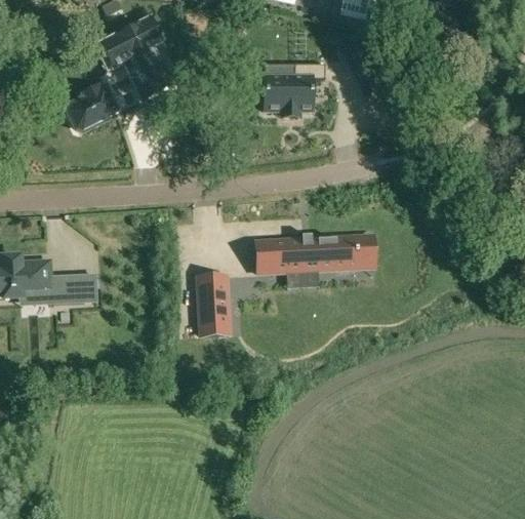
[(106,14),(120,6),(117,0),(109,0),(101,4),(106,14)]
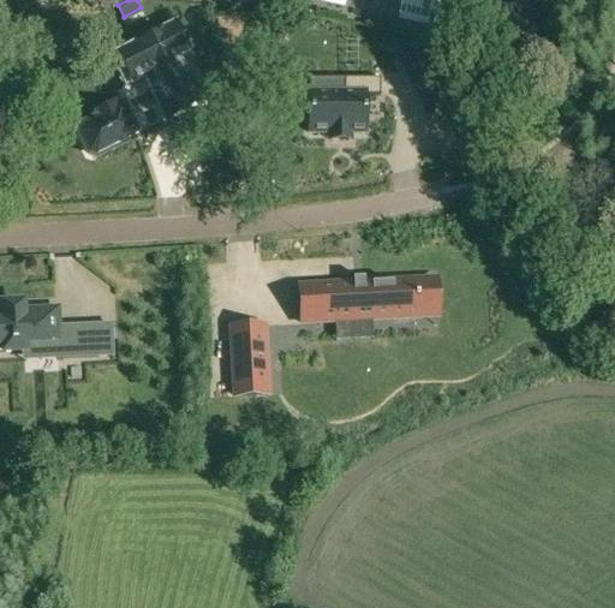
[(175,19),(119,48),(132,76),(143,71),(150,67),(172,109),(168,112),(168,114),(201,97),(178,53),(190,47),(175,19)]
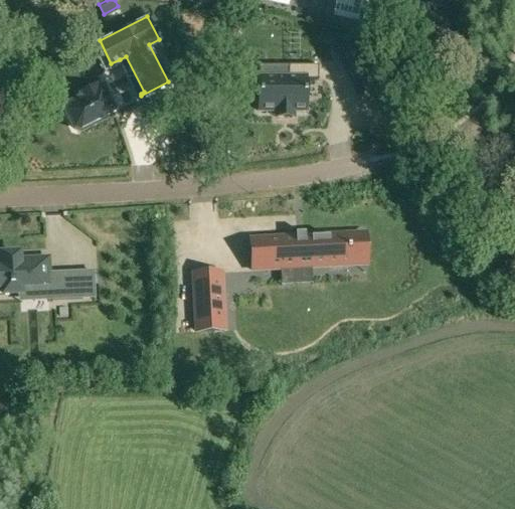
[(258,73),(258,107),(276,107),(276,111),(276,114),(292,114),(292,111),(292,107),(305,107),(305,75),(317,75),(317,61),(288,61),(288,73),(258,73)]
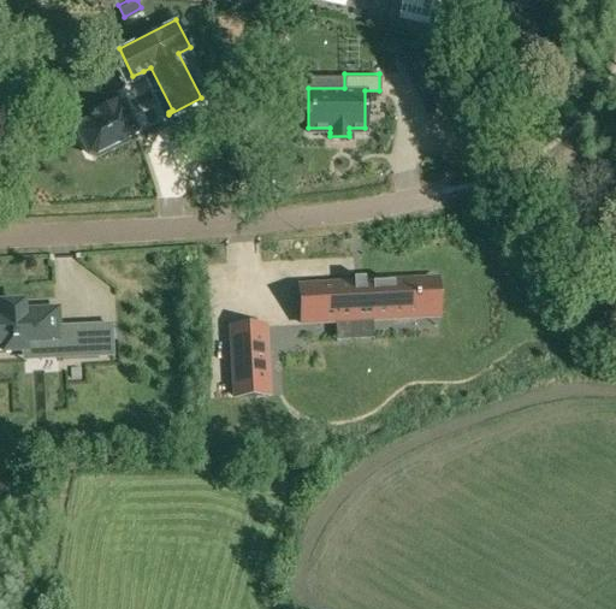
[(96,108),(86,114),(88,118),(81,122),(78,129),(89,148),(96,151),(137,130),(119,95),(96,107),(96,108)]
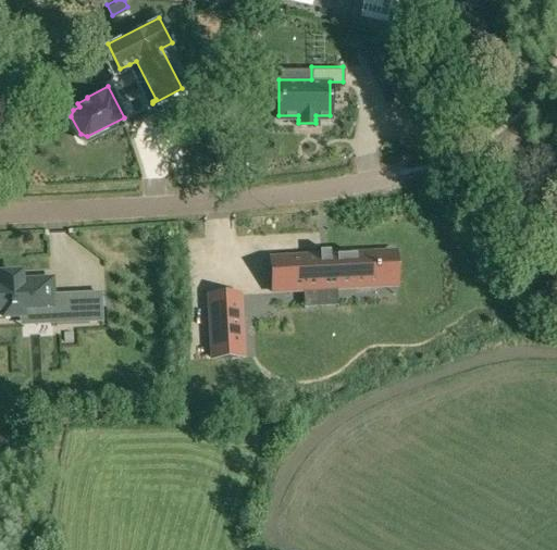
[(302,286),(336,285),(378,283),(376,248),(330,250),(329,248),(327,248),(327,250),(321,251),(320,248),(319,248),(319,251),(272,253),(273,288),(302,286)]
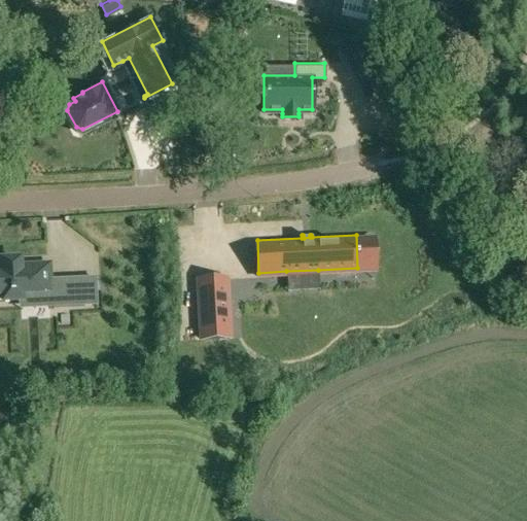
[(0,297),(20,297),(21,297),(20,289),(48,288),(49,302),(71,301),(70,275),(48,276),(47,261),(19,263),(19,256),(13,256),(13,258),(5,258),(5,256),(0,256),(0,297)]
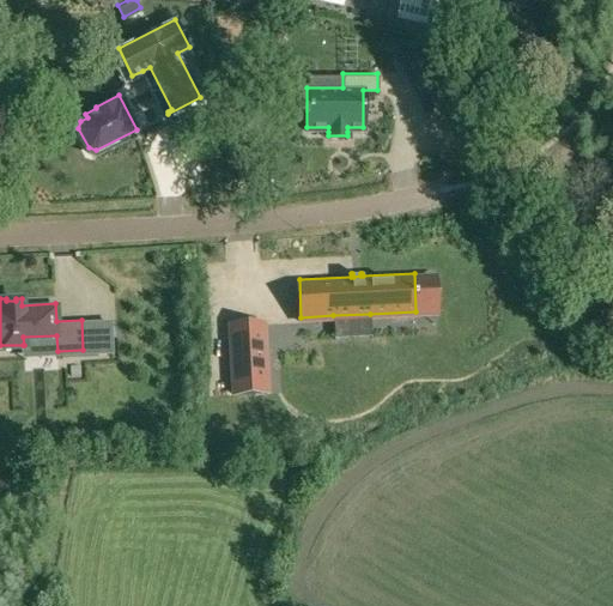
[(265,345),(230,346),(232,389),(267,388),(265,345)]
